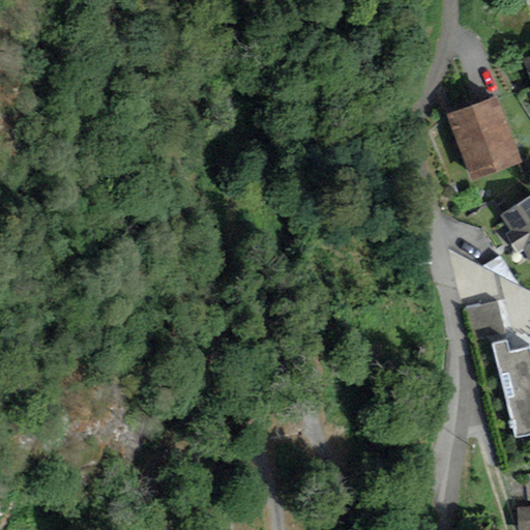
[(529,52),(521,56),(529,79),(529,52)]
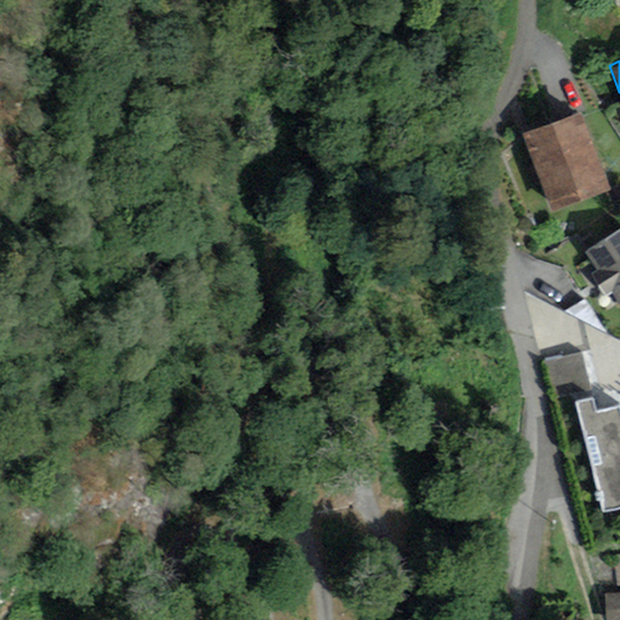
[(580,108),(521,133),(551,210),(612,185),(580,108)]
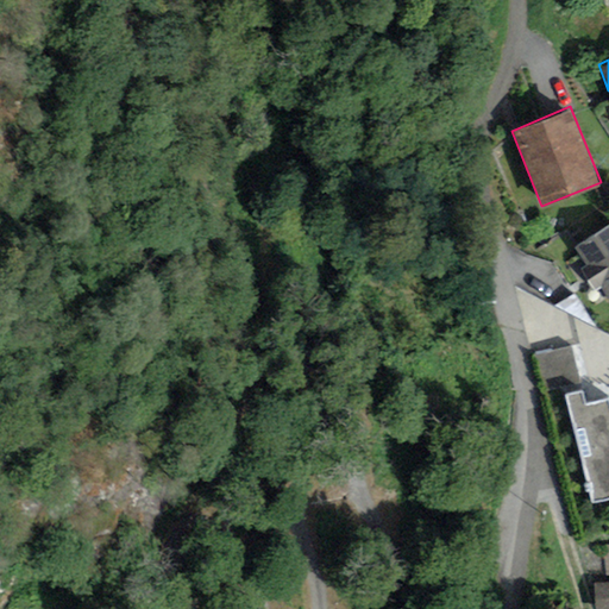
[(608,226),(577,248),(608,294),(608,226)]
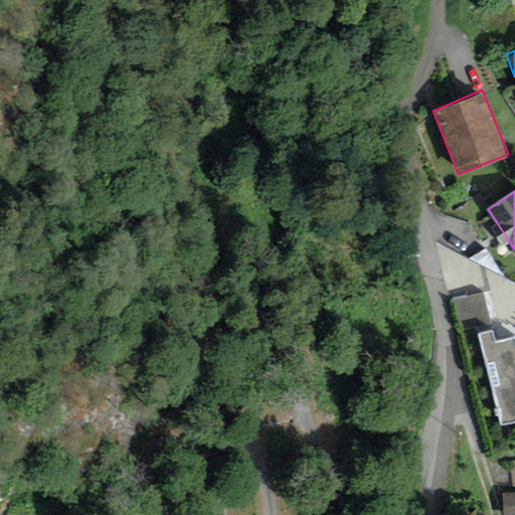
[(457,299),(465,332),(494,326),(486,292),(457,299)]
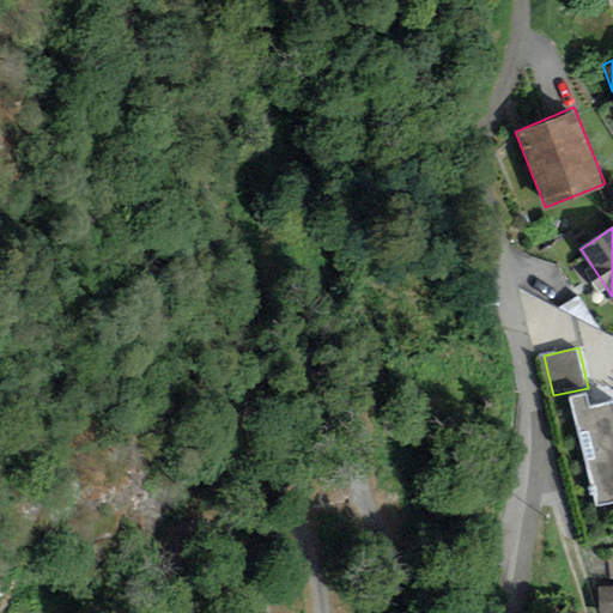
[(587,389),(569,394),(596,503),(612,498),(612,407),(611,400),(592,405),(587,389)]
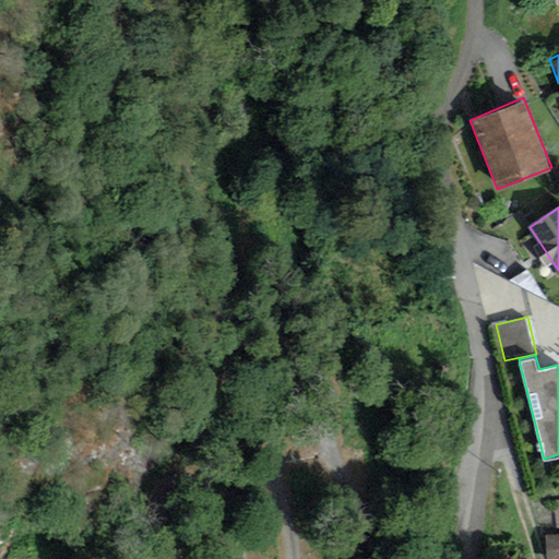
[(558,558),(558,533),(546,534),(547,558),(558,558)]
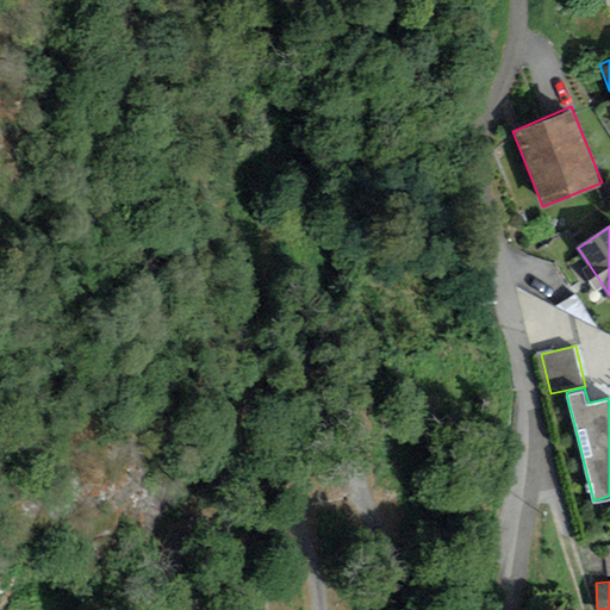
All buildings are outlined.
